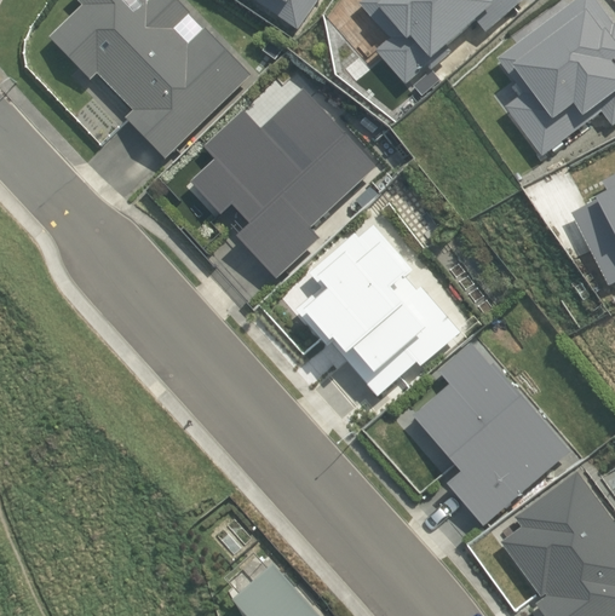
[(165,159),(249,74),(205,28),(187,46),(172,30),(189,13),(176,0),(148,0),(145,3),(143,0),(76,0),(81,6),(49,36),(90,80),(97,73),(132,110),(125,117),(165,159)]
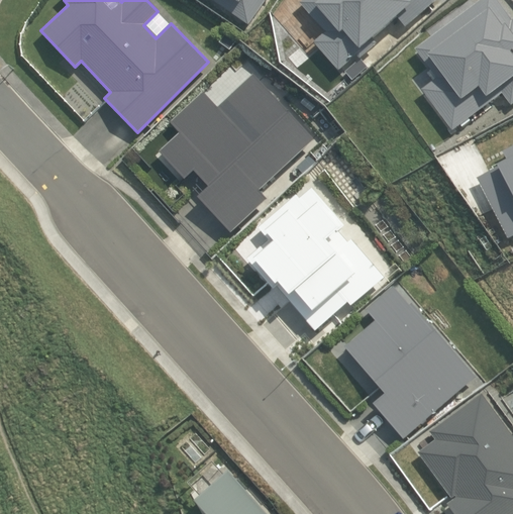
[(209,0),(247,25),(264,0),(209,0)]
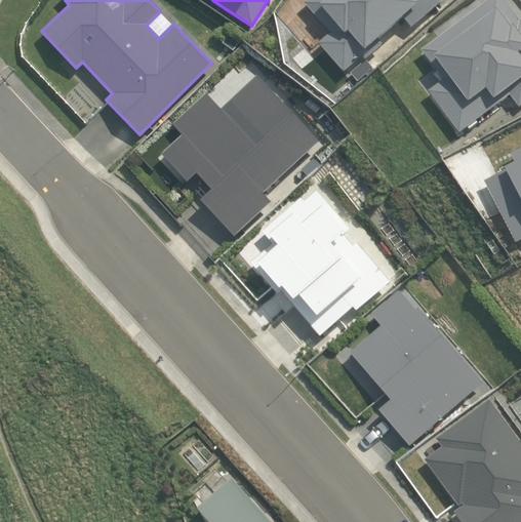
[(410,27),(441,0),(306,0),(303,3),(329,34),(317,43),(343,73),(405,21),(410,27)]
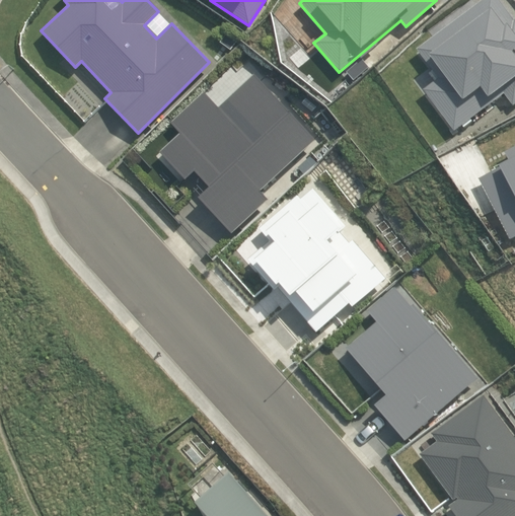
[(514,21),(498,0),(482,0),(416,50),(436,78),(422,89),(453,130),(502,94),(511,105),(514,101),(514,21)]
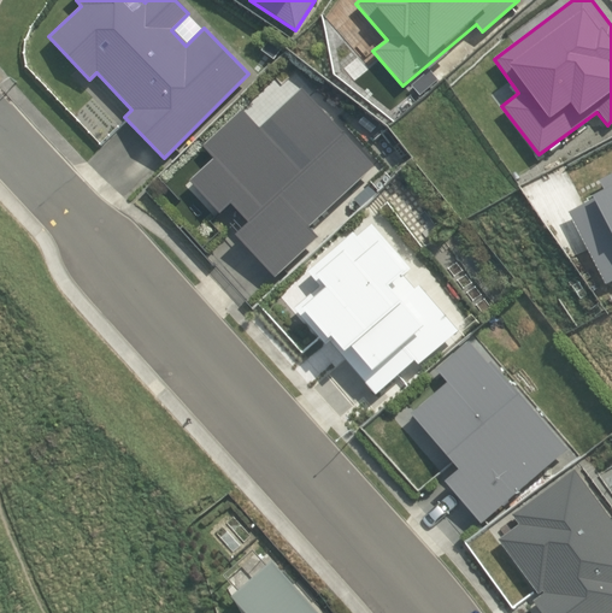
[(318,236),(309,227),(376,166),(301,88),(259,127),(242,108),(202,145),(215,158),(190,180),(221,213),(231,204),(249,223),(236,236),(274,277),(318,236)]
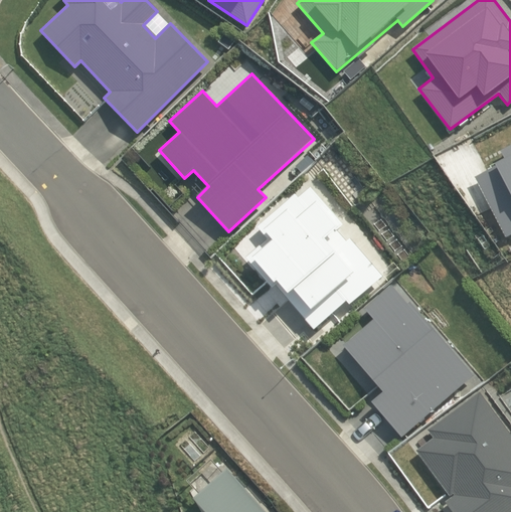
[(510,144),(500,151),(505,160),(474,176),(504,237),(510,233),(510,144)]
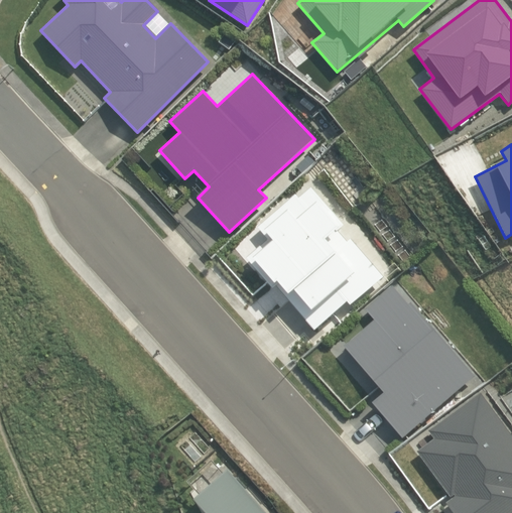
[(351,304),(383,276),(350,239),(347,241),(338,231),(344,225),(310,187),(298,198),(295,195),(257,227),(267,240),(246,258),(273,289),(277,285),(314,330),(348,301),(351,304)]
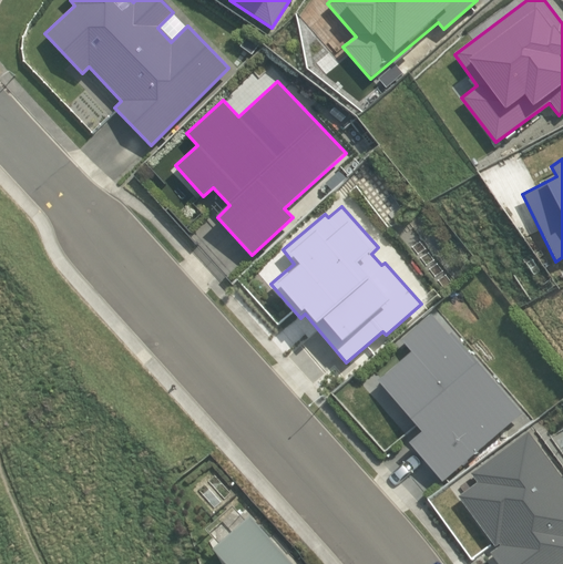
[(422,432),(410,442),(441,481),(522,411),(433,313),(401,340),(411,351),(378,380),(422,432)]
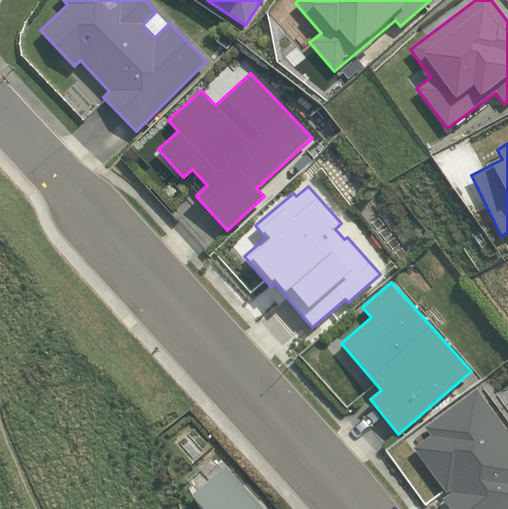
[(449,508),(507,508),(507,434),(475,390),(424,427),(430,435),(413,447),(447,494),(441,498),(449,508)]
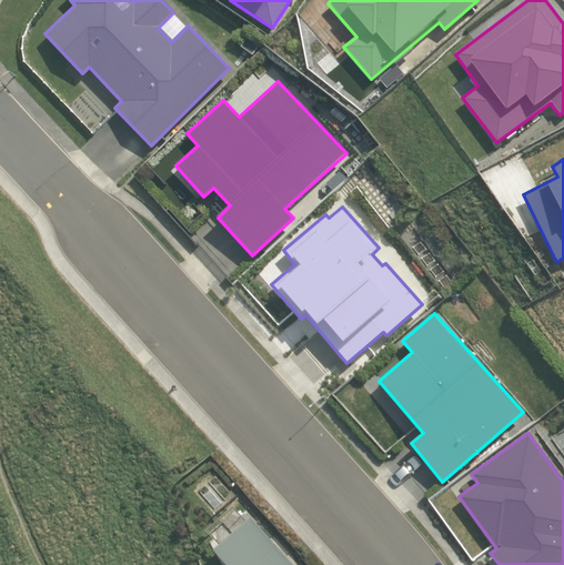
[(293,564),(252,516),(213,550),(227,564),(293,564)]
